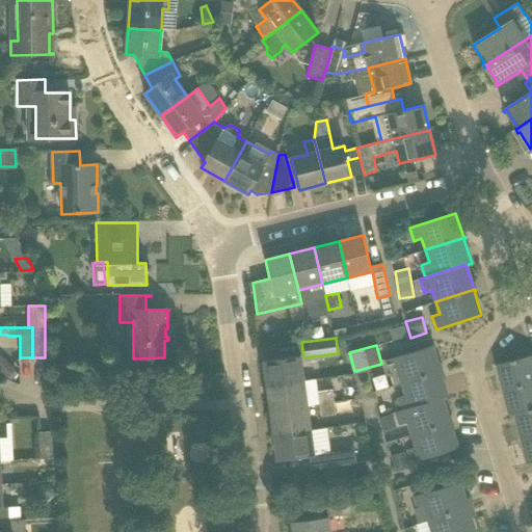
[(394,386),(401,383),(442,371),(442,370),(440,371),(432,346),(386,360),(394,386)]
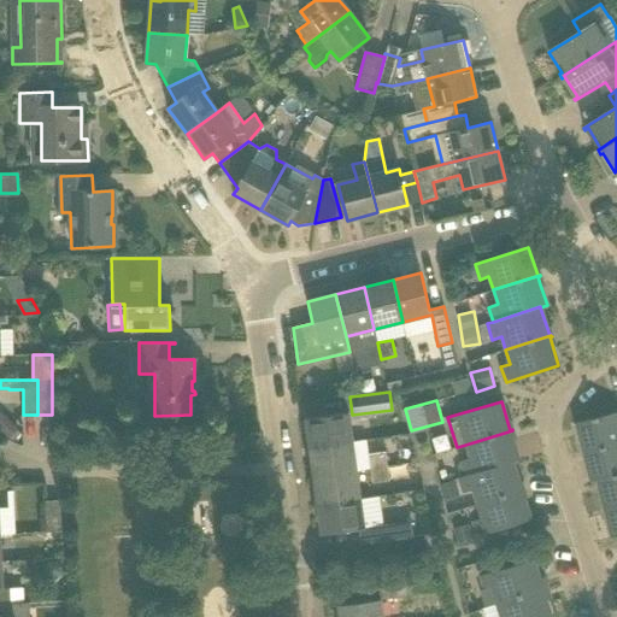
[(616,412),(576,423),(583,453),(616,444),(616,412)]
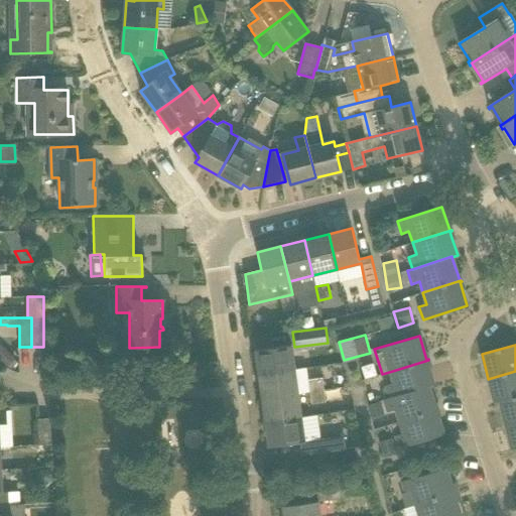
[(290,346),(255,350),(259,374),(294,370),(290,346)]
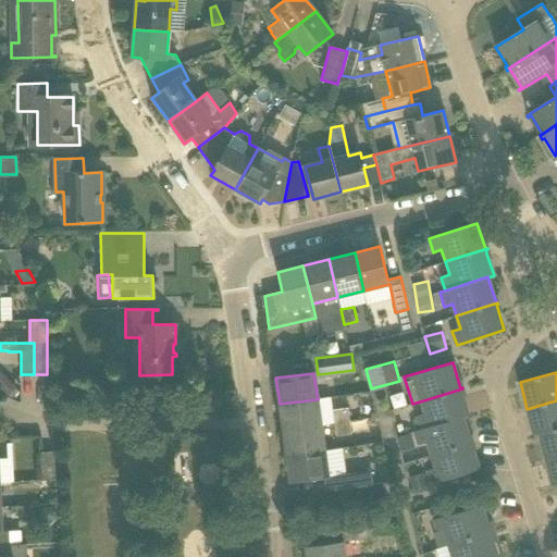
[(417,416),(420,430),(462,417),(469,416),(460,390),(462,388),(420,401),(424,413),(417,416)]
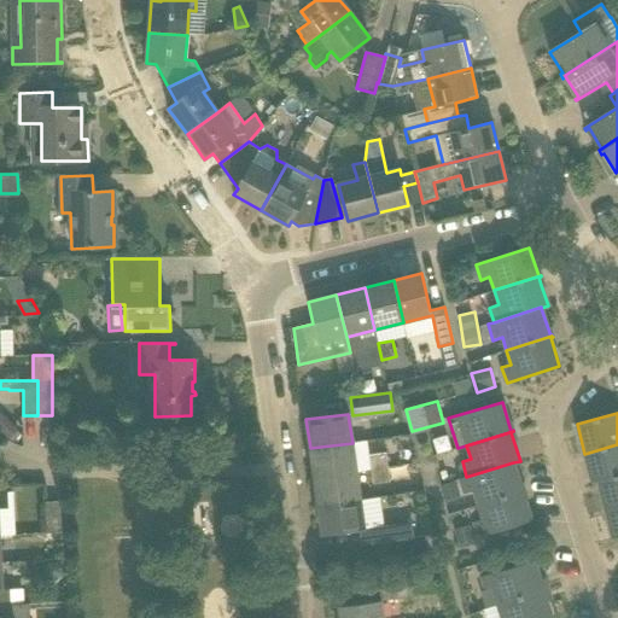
[(353,443),(310,448),(314,477),(356,472),(353,443)]
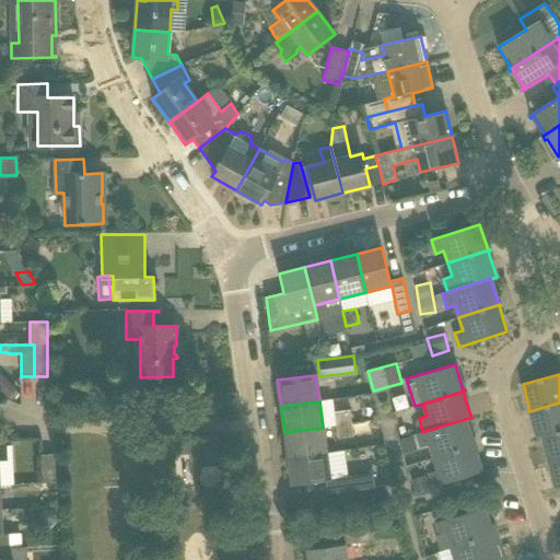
[(559,403),(529,411),(536,438),(541,435),(559,430),(559,403)]
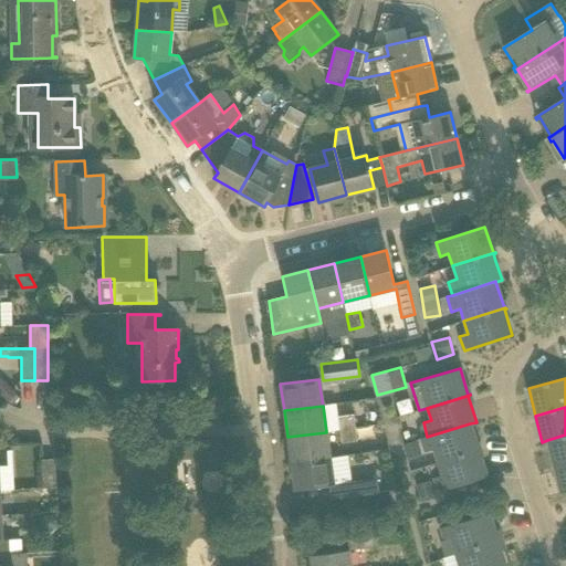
[(339,430),(355,428),(354,415),(338,417),(339,430)]
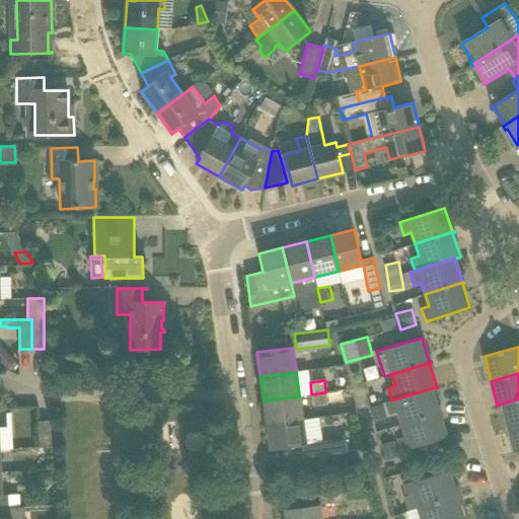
[(391,400),(386,401),(390,416),(398,413),(402,425),(440,413),(440,412),(438,413),(431,388),(391,400)]
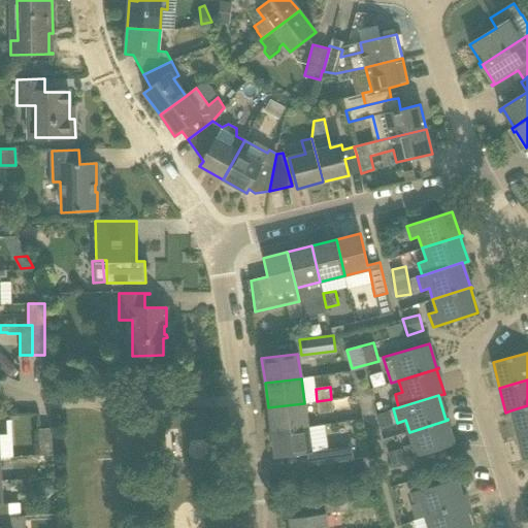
[(331,399),(317,401),(319,414),(333,411),(331,399)]
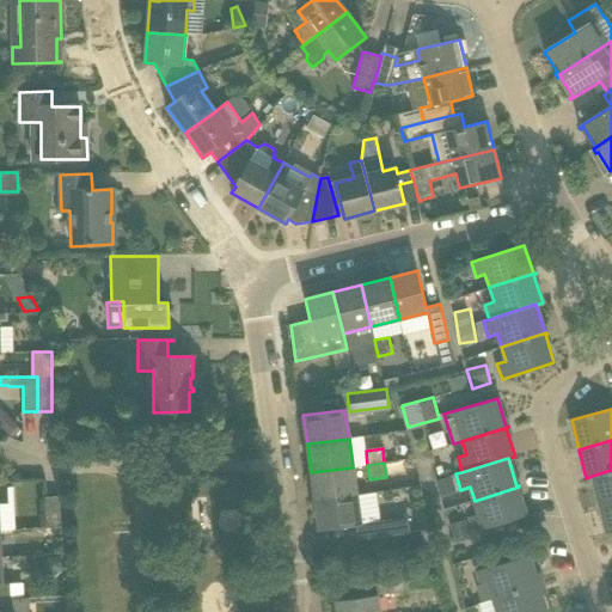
[(311,472),(314,502),(356,496),(353,467),(311,472)]
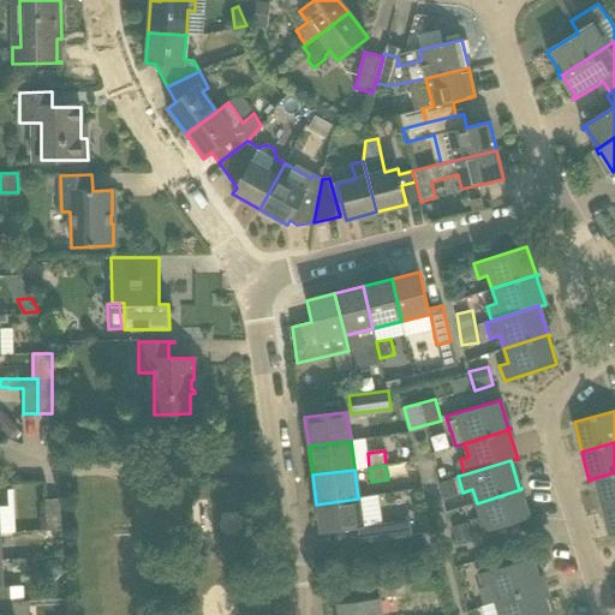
[(603,509),(614,506),(614,472),(595,478),(603,509)]
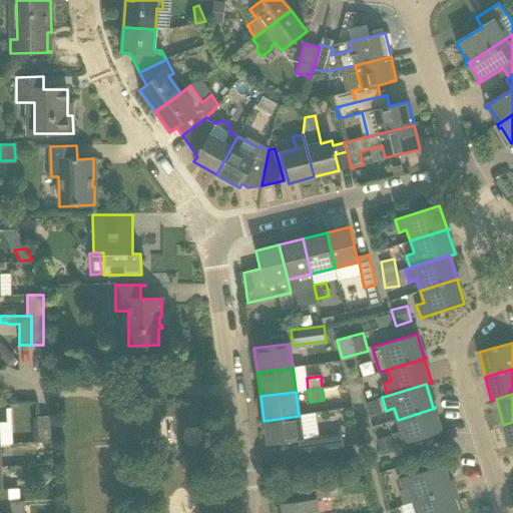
[(435,408),(398,420),(401,431),(393,434),(397,446),(441,432),(434,409),(435,408)]
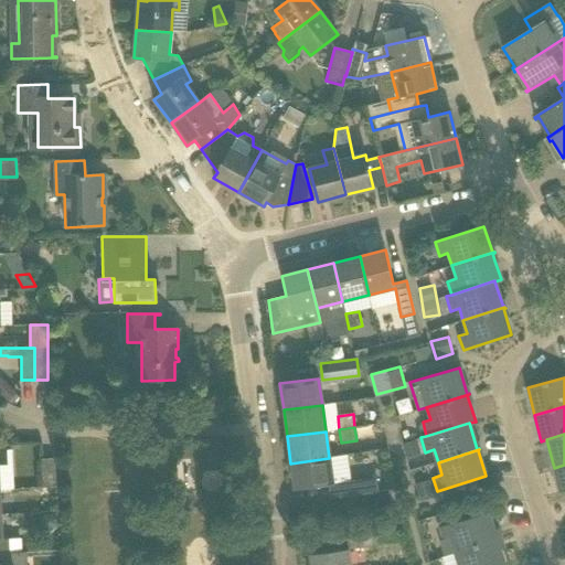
[(44,488),(57,487),(56,458),(42,459),(44,488)]
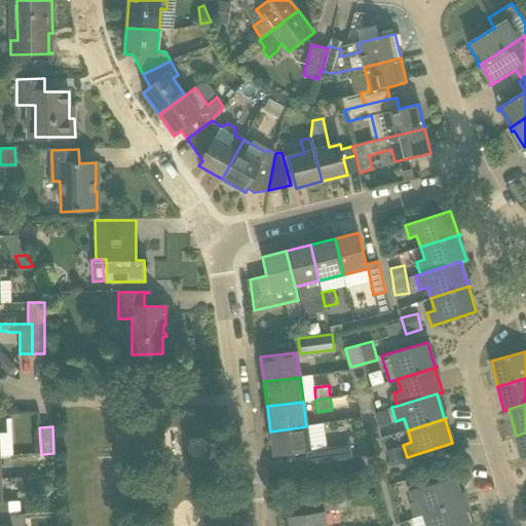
[(306,426),(270,431),(274,456),(305,452),(307,463),(339,460),(337,448),(310,451),(306,426)]
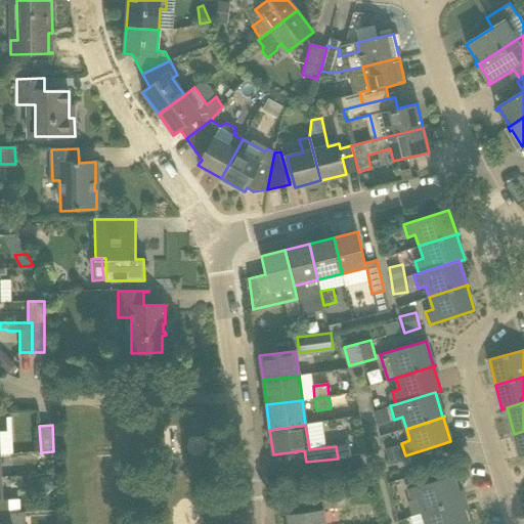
[(523,431),(514,434),(520,456),(523,455),(523,431)]
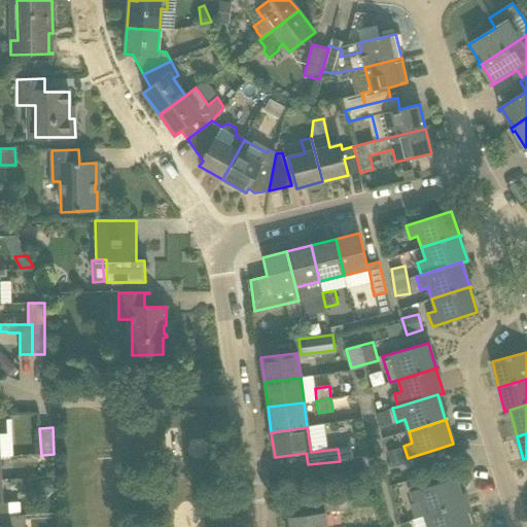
[(412,492),(415,503),(411,504),(416,519),(425,516),(463,503),(455,478),(418,490),(412,492)]
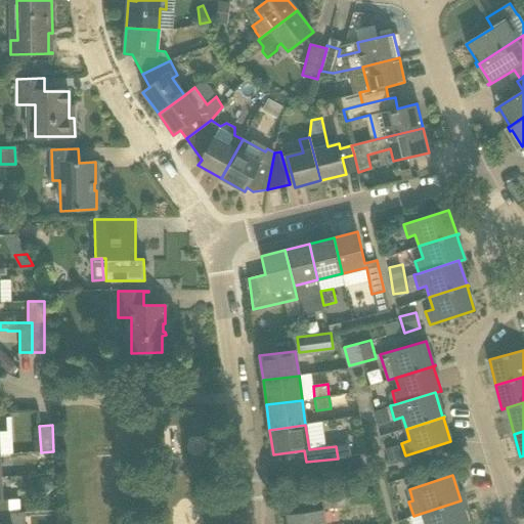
[(409,489),(416,487),(412,478),(406,480),(409,489)]
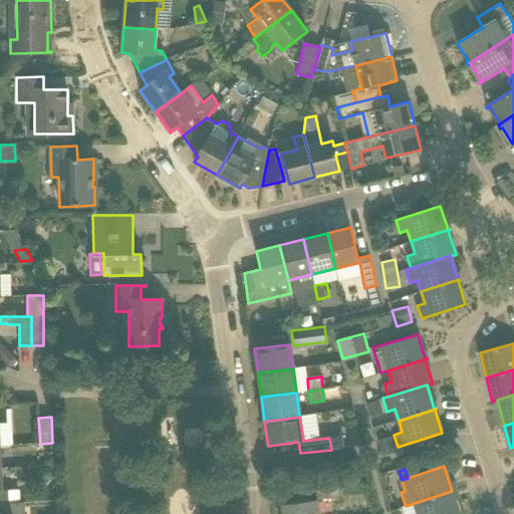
[(343,496),(341,484),(315,488),(316,500),(317,499),(343,496)]
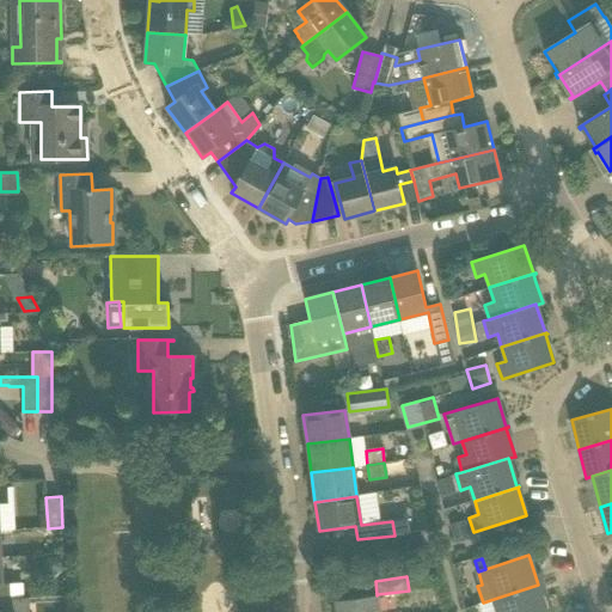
[(546,611),(538,585),(494,599),(497,611),(546,611)]
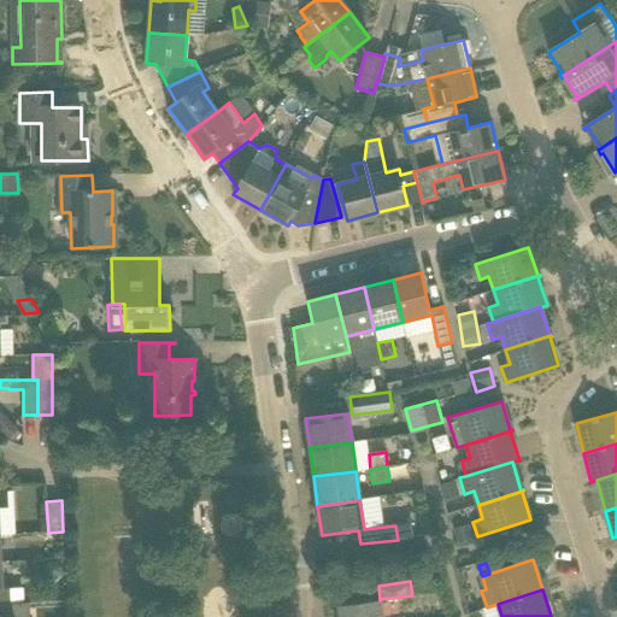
[(338,605),(339,616),(382,616),(381,599),(380,600),(338,605)]
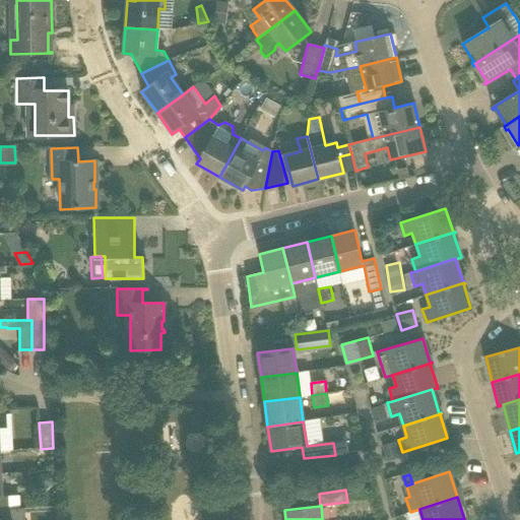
[(8,519),(8,509),(0,509),(0,519),(8,519)]
